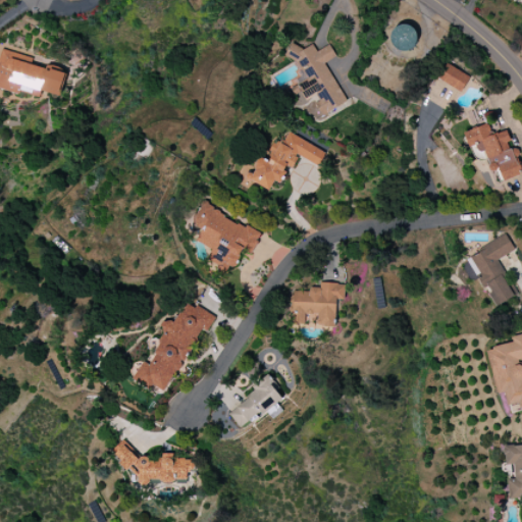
[(411,23),(388,32),(397,53),(419,45),(411,23)]
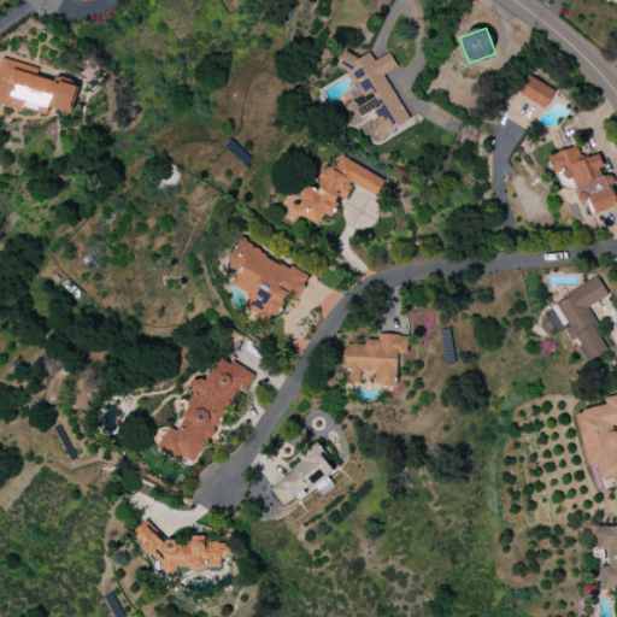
[(409,122),(383,75),(397,68),(389,53),(374,62),(369,53),(354,62),(350,53),(338,60),(358,98),(344,105),(354,124),(370,116),(381,137),(409,122)]
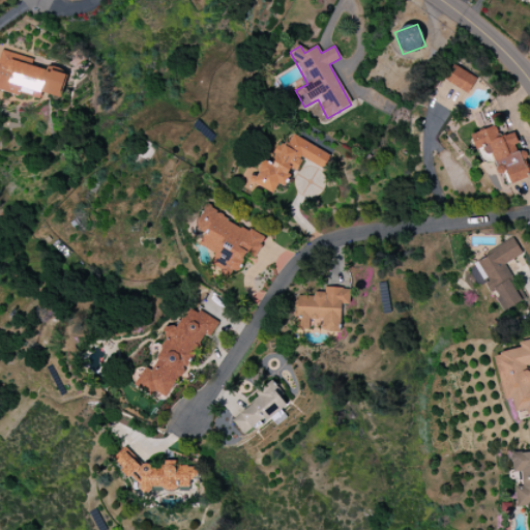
[(0,90),(19,95),(20,92),(32,95),(33,91),(60,98),(66,75),(31,65),(32,59),(0,50),(0,90)]
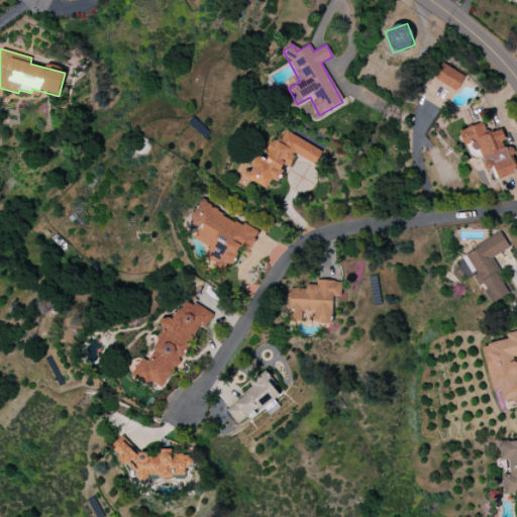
[(457,91),(464,75),(439,65),(432,80),(457,91)]
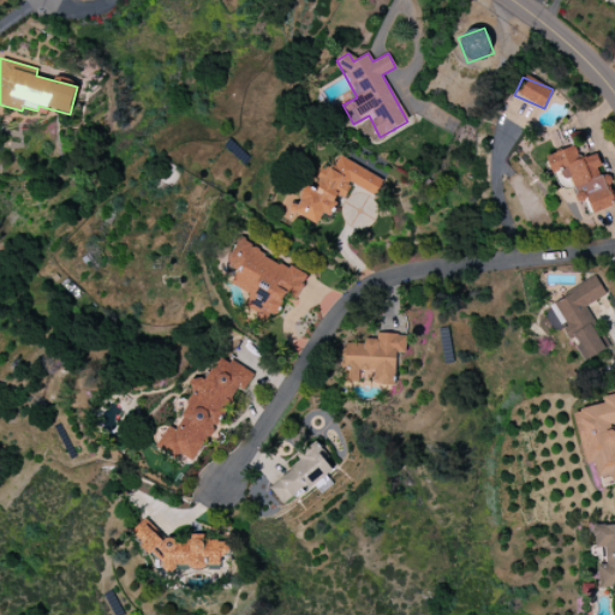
[(614,206),(614,198),(608,175),(601,178),(597,167),(601,166),(596,154),(578,160),(574,147),(545,156),(553,178),(568,173),(578,203),(589,199),(592,213),(614,206)]
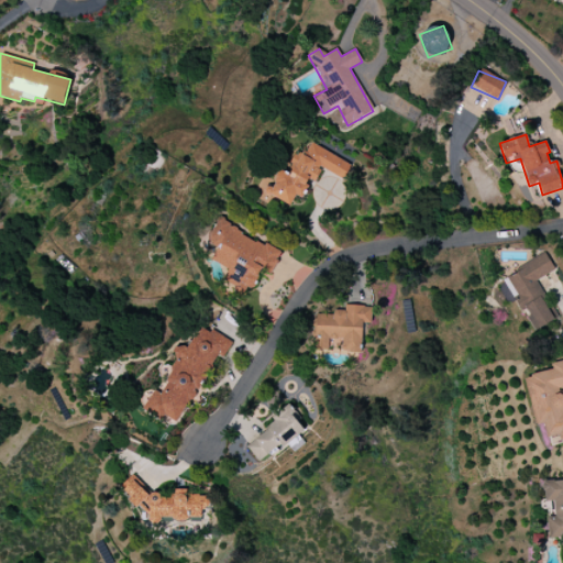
[(351,165),(309,142),(291,175),(279,168),(266,194),(289,206),(296,195),(300,198),(310,180),(315,181),(321,168),(343,179),(351,165)]
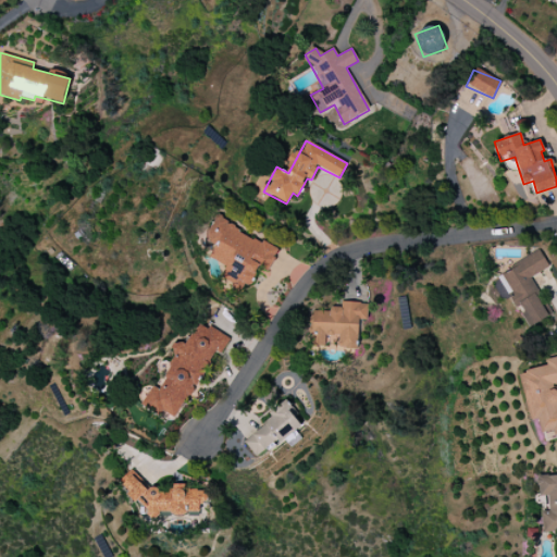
[(279,247),(214,221),(206,240),(215,244),(209,259),(226,265),(221,279),(240,287),(243,283),(250,286),(259,267),(269,271),(279,247)]
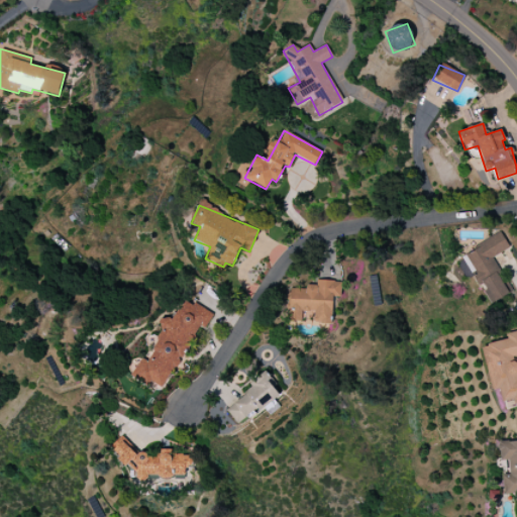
[(511,294),(493,257),(509,249),(501,234),(461,254),(479,288),(482,286),(491,304),(511,294)]
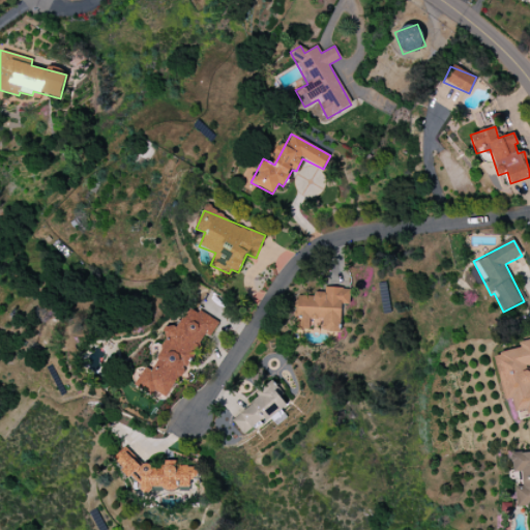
[(296,329),(320,329),(320,332),(340,332),(341,304),(350,304),(350,288),(324,288),(324,295),(297,295),(296,329)]
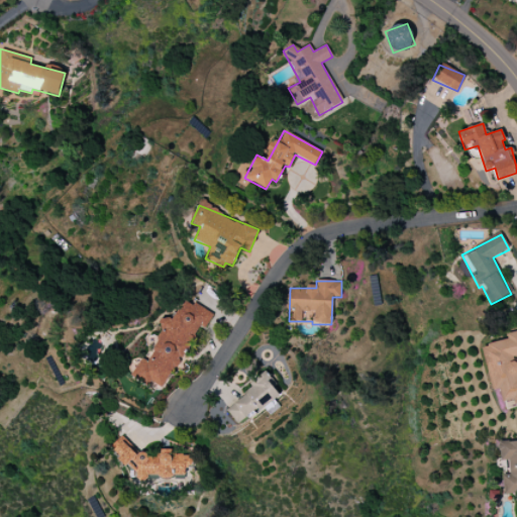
[(131,375),(148,385),(149,384),(162,391),(200,326),(205,328),(212,315),(185,299),(172,322),(168,320),(144,360),(141,358),(131,375)]
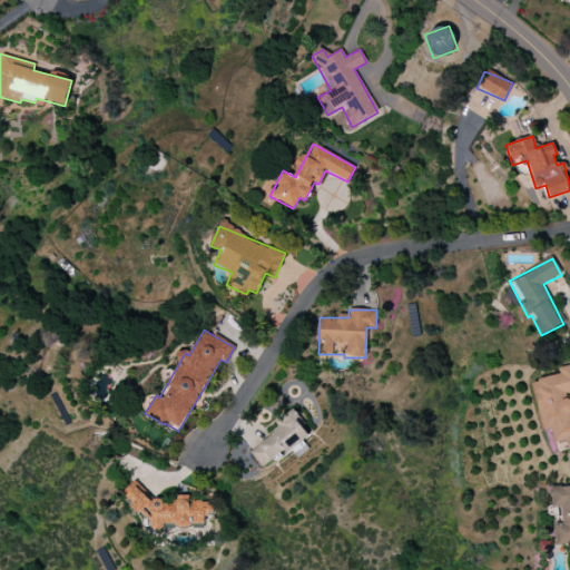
[(569,444),(569,365),(558,369),(559,375),(531,381),(542,431),(551,429),(553,443),(566,441),(567,445),(569,444)]
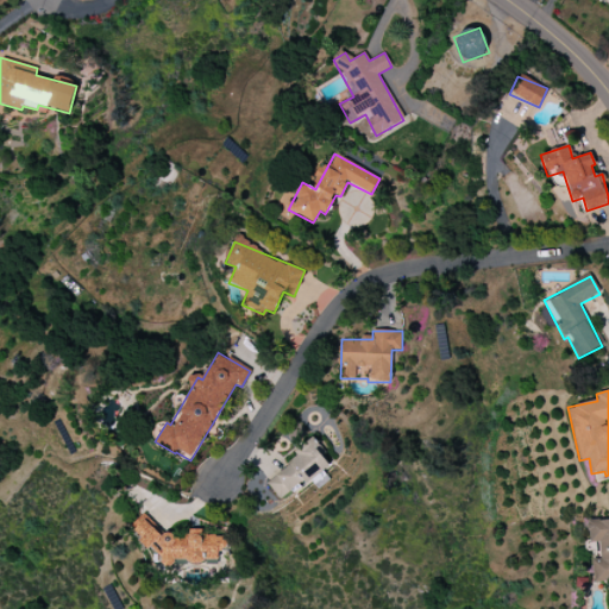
[(264,479),(281,501),(328,465),(321,456),(325,453),(316,441),(264,479)]
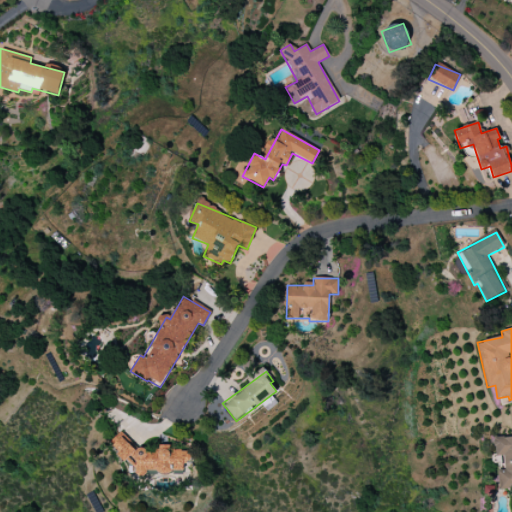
[(499,491),(511,489),(511,436),(493,438),(495,457),(503,456),(504,470),(497,470),(499,491)]
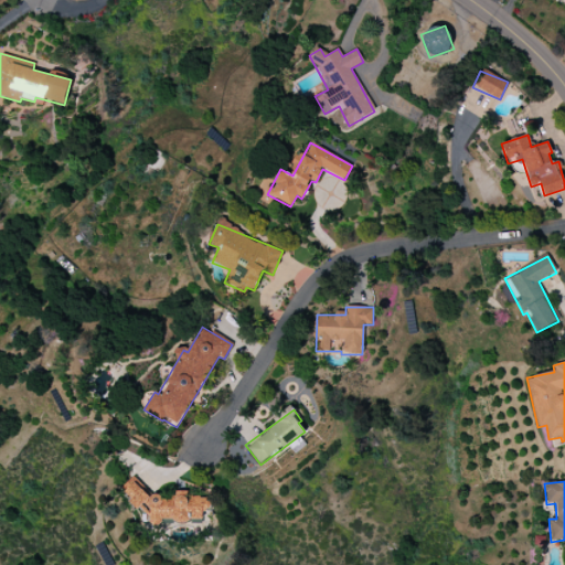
[(203,520),(202,510),(211,510),(211,498),(188,499),(188,493),(161,494),(140,496),(140,482),(128,482),(129,513),(149,513),(150,526),(161,526),(161,522),(203,520)]
